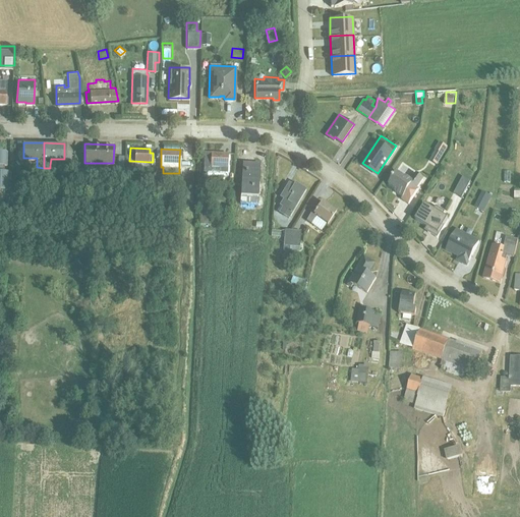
[(205,151),(204,169),(226,170),(227,152),(205,151)]
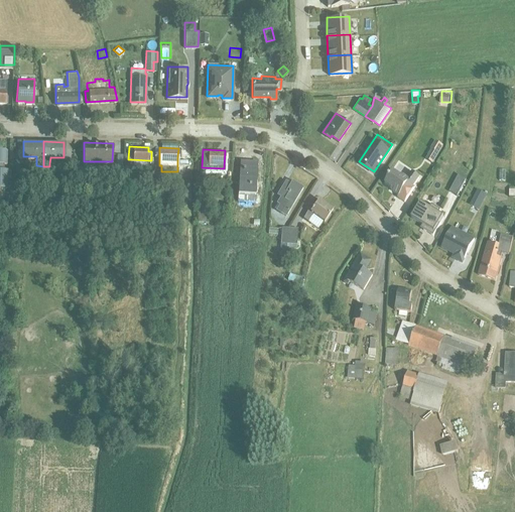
[(0,197),(4,197),(4,189),(9,189),(9,171),(3,170),(3,165),(6,165),(6,151),(0,150),(0,197)]
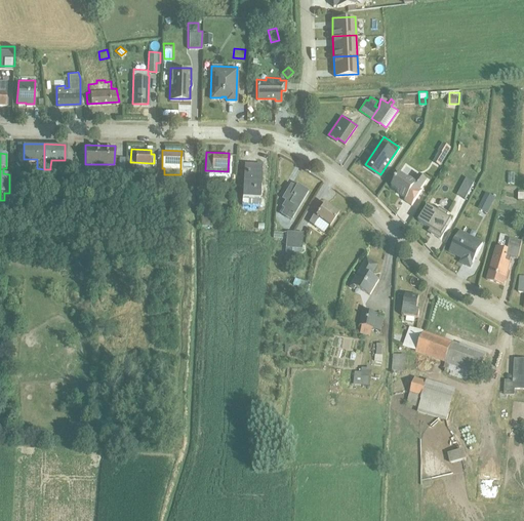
[(116,167),(115,171),(124,171),(124,155),(119,155),(118,167),(116,167)]
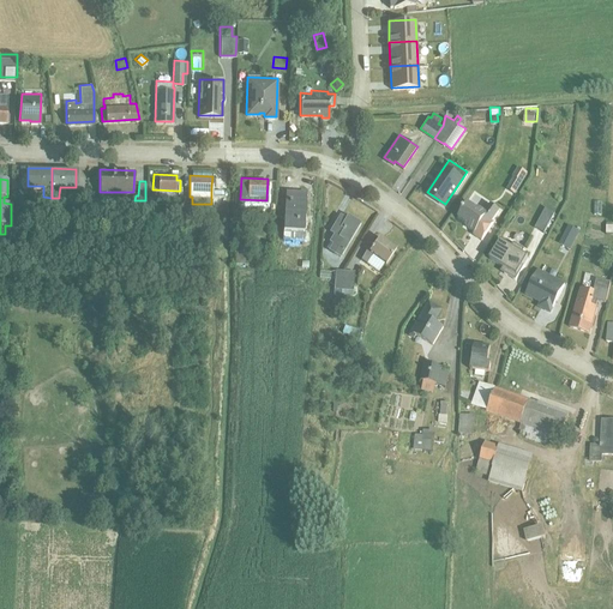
[(151,196),(150,202),(169,203),(170,196),(176,196),(176,191),(157,190),(157,194),(157,196),(151,196)]
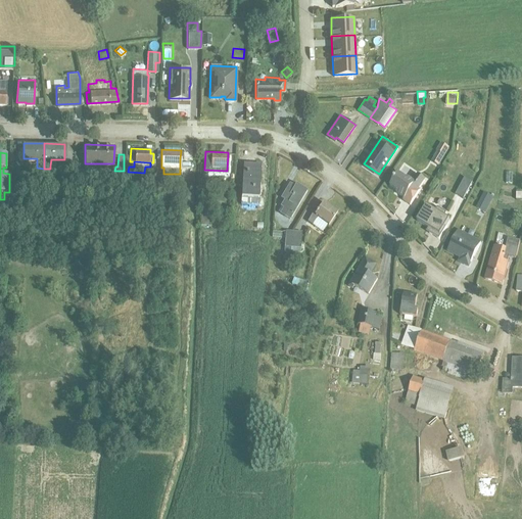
[(242,162),(240,201),(264,203),(266,182),(259,181),(261,163),(242,162)]
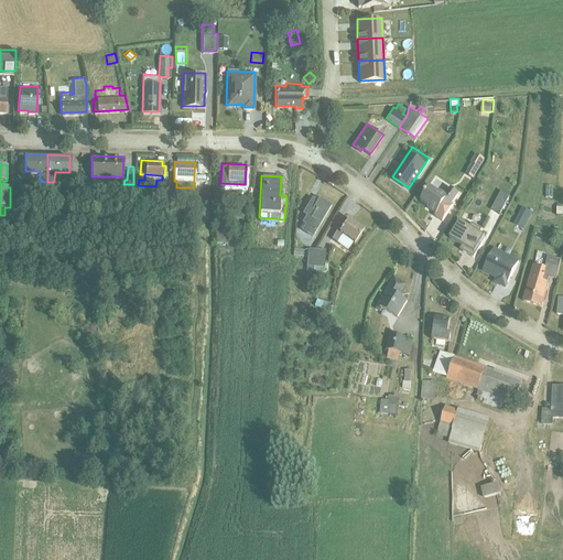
[(430,184),(420,198),(428,204),(426,205),(435,212),(434,214),(442,219),(453,203),(451,202),(458,191),(450,185),(444,192),(437,187),(436,190),(430,184)]
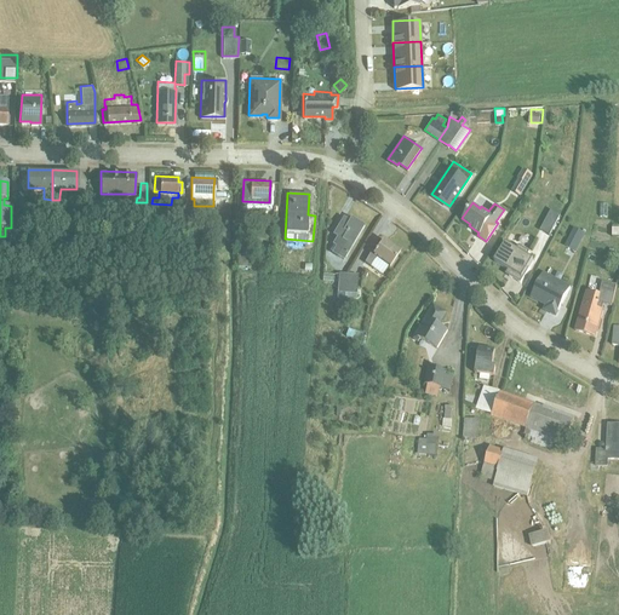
[(549,207),(539,226),(548,231),(559,212),(549,207)]
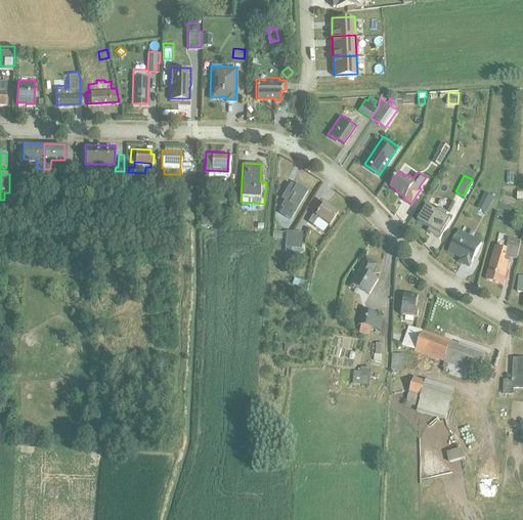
[(282,207),(279,212),(289,217),(306,188),(296,182),(295,185),(290,182),(281,197),(284,199),(279,205),(282,207)]
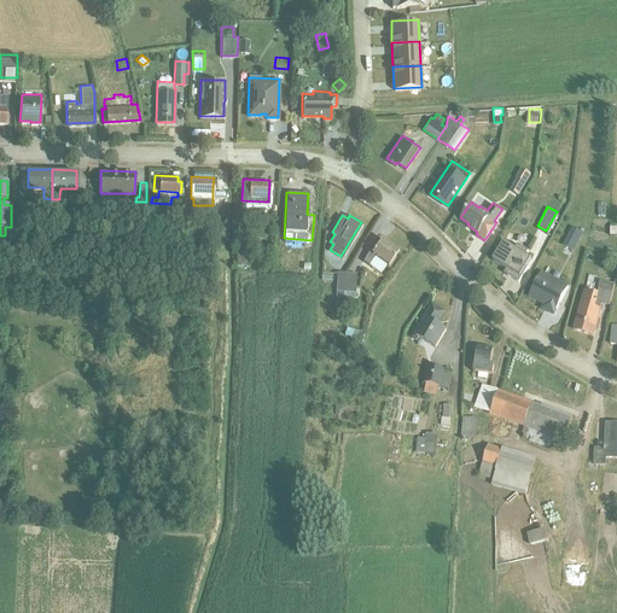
[(571,225),(562,241),(574,247),(582,231),(571,225)]
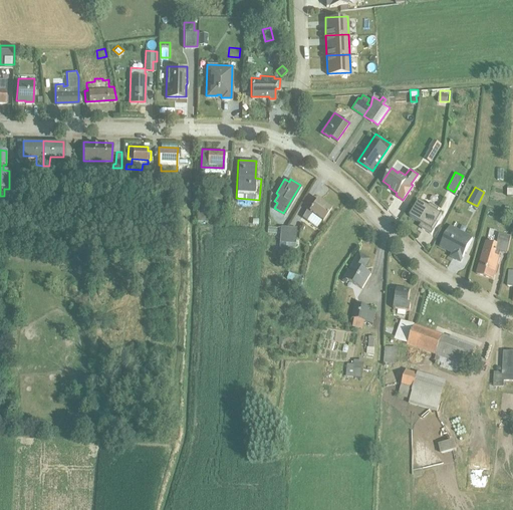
[(308,204),(301,216),(315,226),(320,219),(321,220),(330,207),(317,198),(311,206),(308,204)]
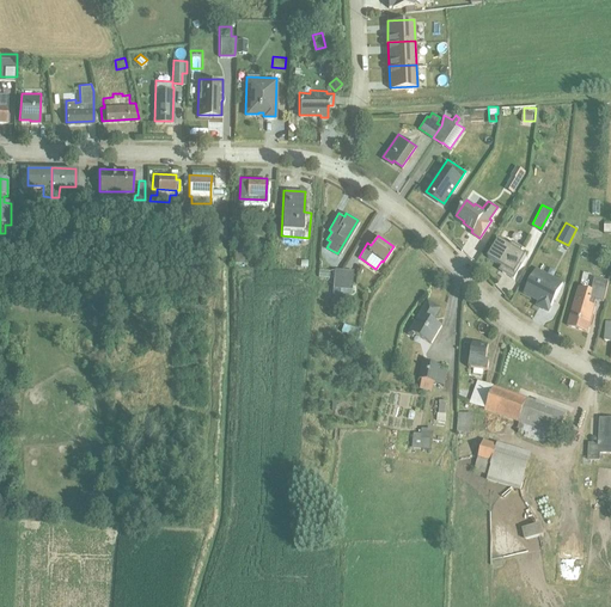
[(498,238),(487,256),(505,267),(502,270),(513,277),(521,263),(520,262),(524,255),(519,251),(521,246),(512,240),(508,244),(498,238)]
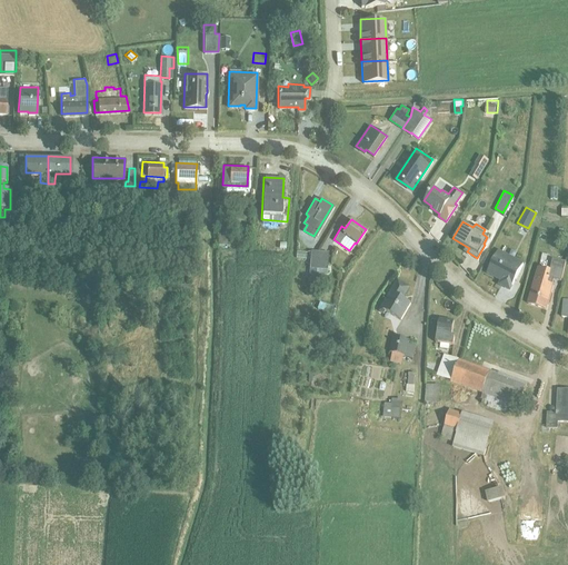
[(218,228),(217,241),(227,243),(227,229),(218,228)]
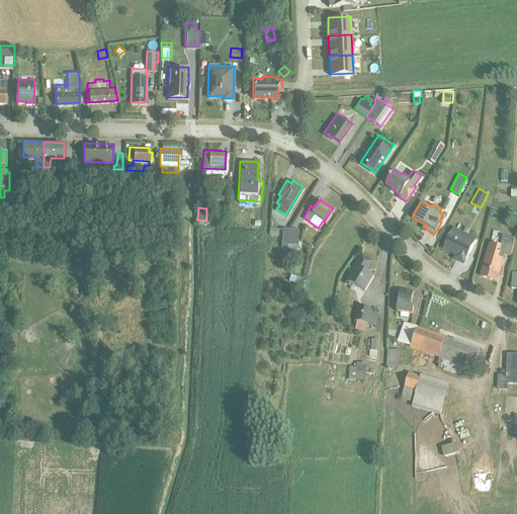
[(282,226),(279,255),(286,255),(288,227),(282,226)]
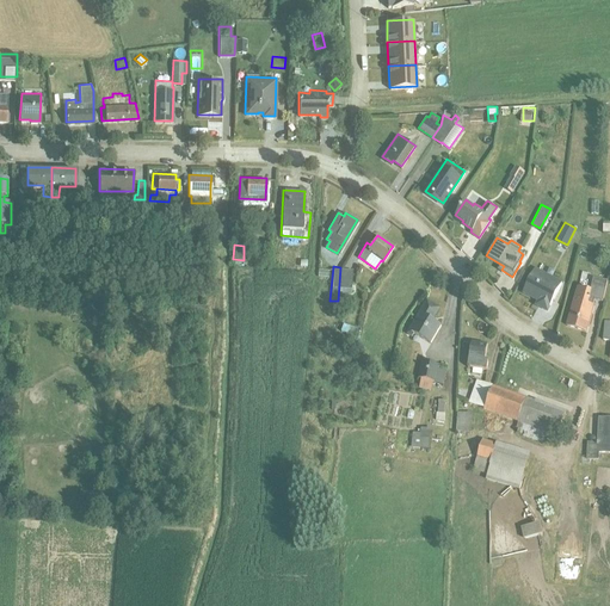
[(535,266),(522,290),(538,298),(536,303),(547,309),(561,280),(535,266)]
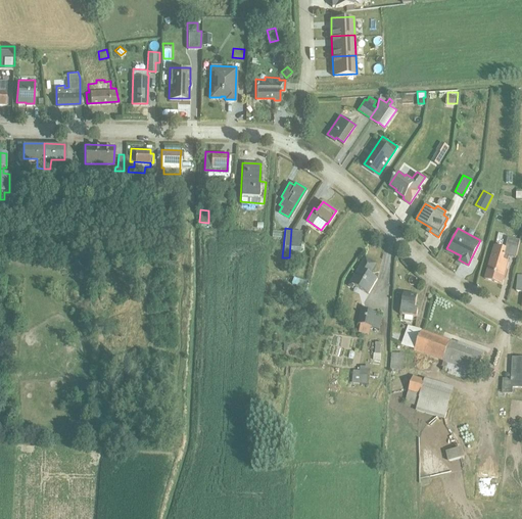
[(289,257),(289,258),(293,260),(294,250),(299,250),(301,230),(291,229),(289,257)]
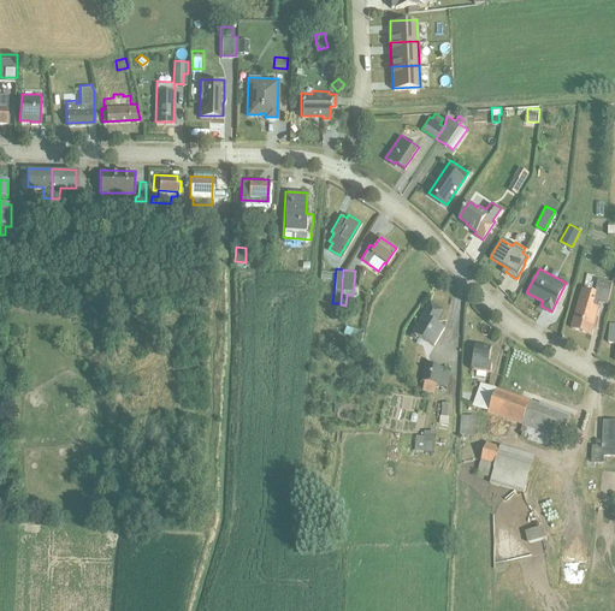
[(583,288),(571,326),(590,331),(598,300),(607,302),(611,280),(597,277),(595,290),(583,288)]
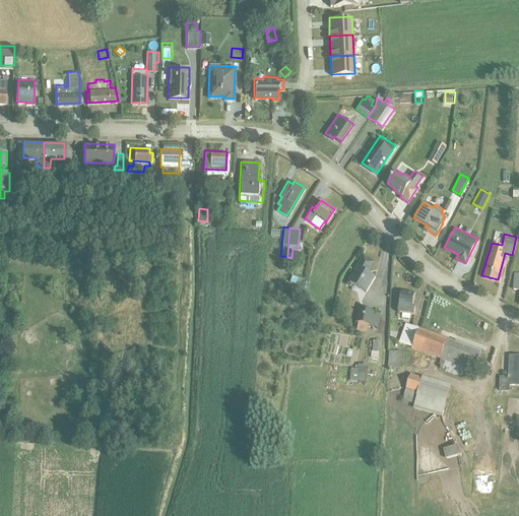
[(364,255),(346,283),(350,285),(351,282),(366,291),(375,275),(367,270),(373,260),(364,255)]
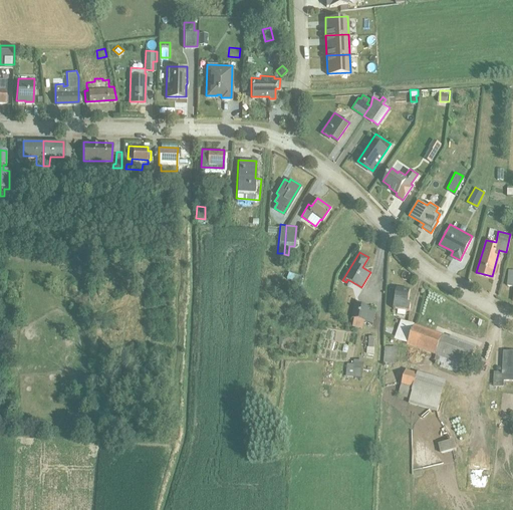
[(397,286),(393,307),(397,307),(406,309),(409,310),(411,301),(408,301),(410,288),(397,286)]
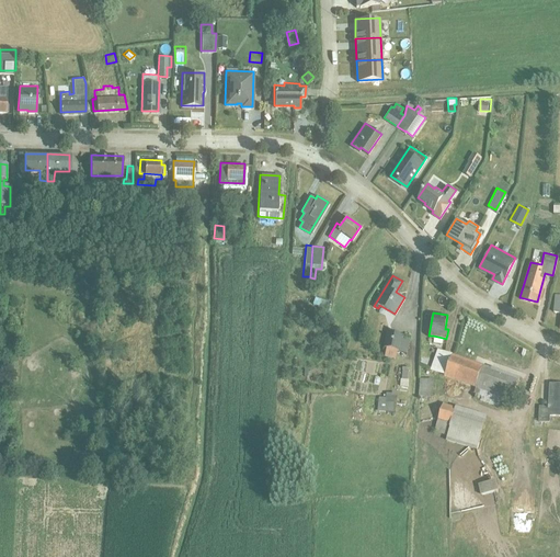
[(387,330),(384,345),(387,347),(385,355),(395,357),(397,349),(407,351),(409,339),(402,337),(402,333),(387,330)]
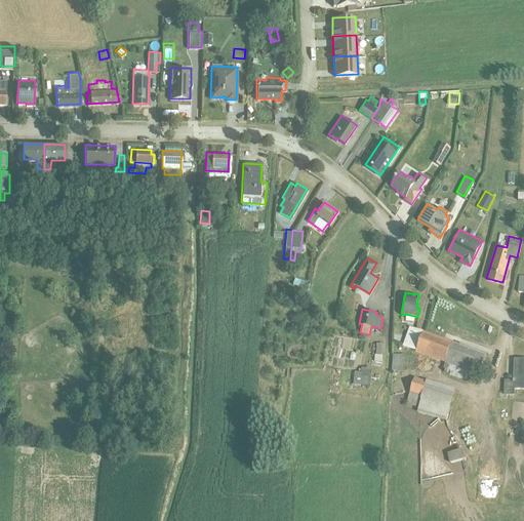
[(409,325),(402,345),(415,349),(422,330),(421,329),(409,325)]
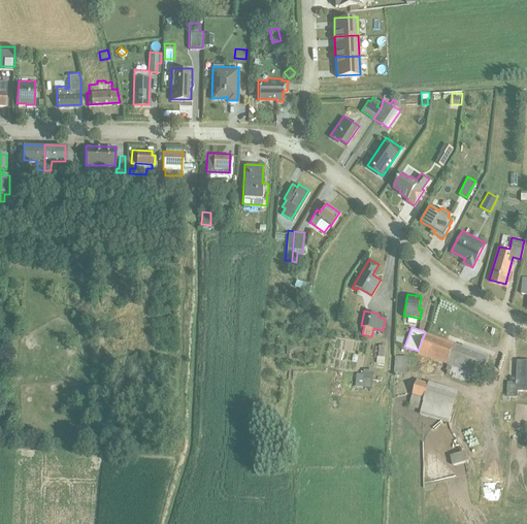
[(418,351),(418,353),(447,364),(446,367),(449,368),(449,370),(453,371),(451,375),(469,382),(472,372),(481,375),(489,354),(462,344),(461,345),(425,332),(418,351)]
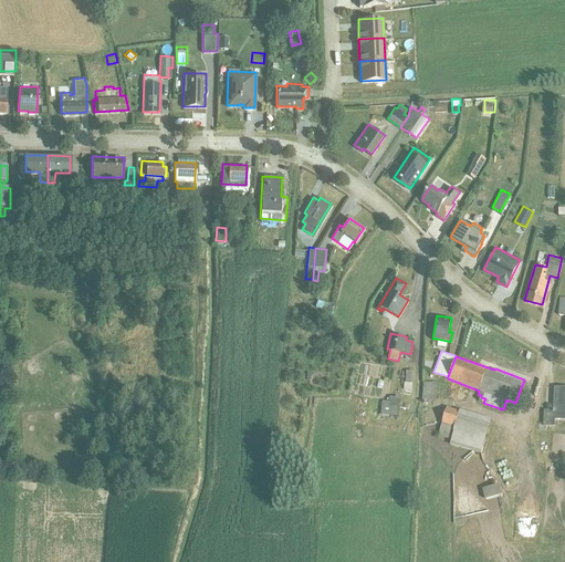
[(404,381),(403,388),(411,389),(412,382),(411,382),(412,370),(406,368),(405,381),(404,381)]
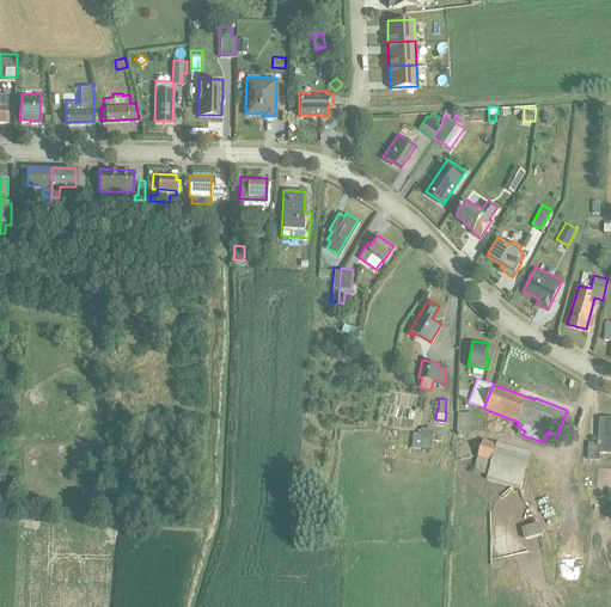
[(458,411),(456,430),(471,431),(472,411),(458,411)]
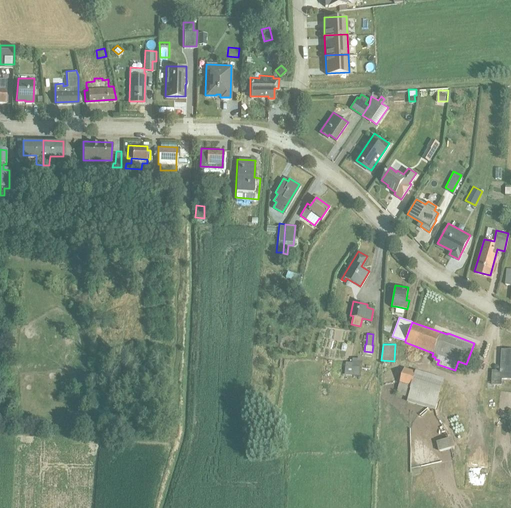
[(491,369),(491,383),(501,384),(501,378),(510,378),(510,349),(501,349),(500,370),(491,369)]
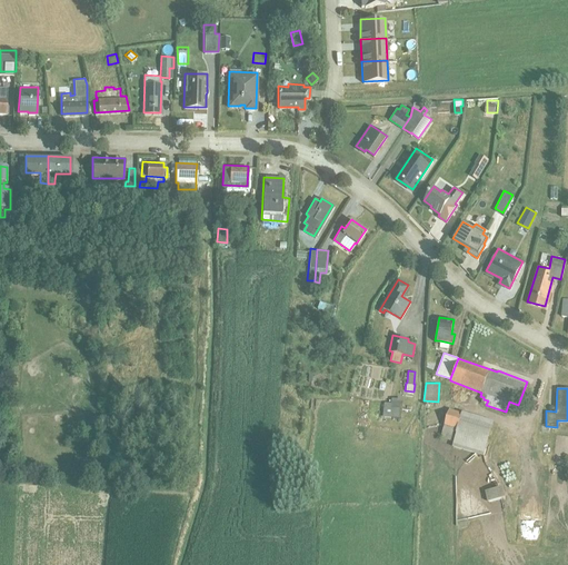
[(384,400),(382,415),(386,415),(386,419),(397,420),(397,416),(401,417),(404,398),(391,397),(391,402),(384,400)]
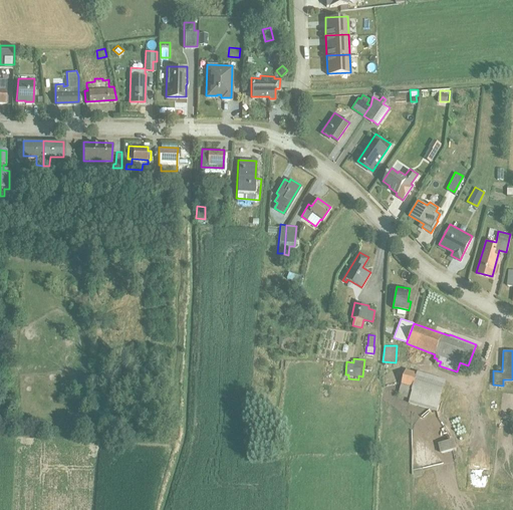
[(406,368),(398,394),(409,397),(408,402),(436,410),(445,378),(417,370),(417,371),(406,368)]
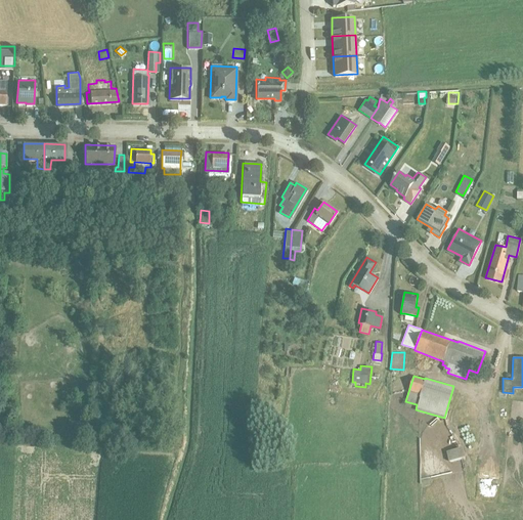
[(94,379),(82,382),(85,394),(101,389),(99,378),(94,379)]
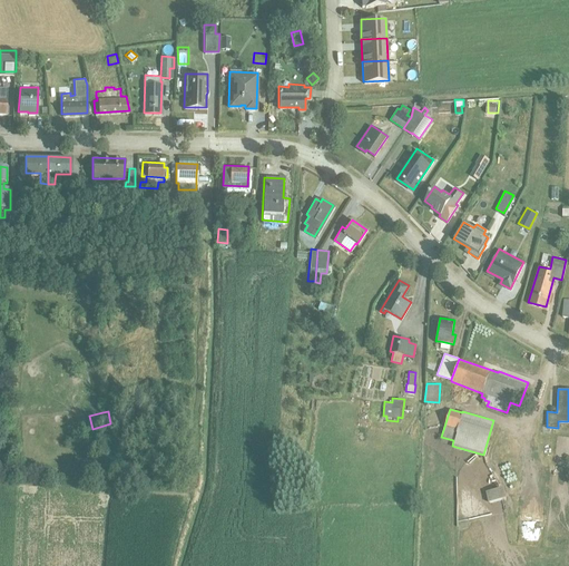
[(357,425),(356,437),(365,438),(366,426),(357,425)]
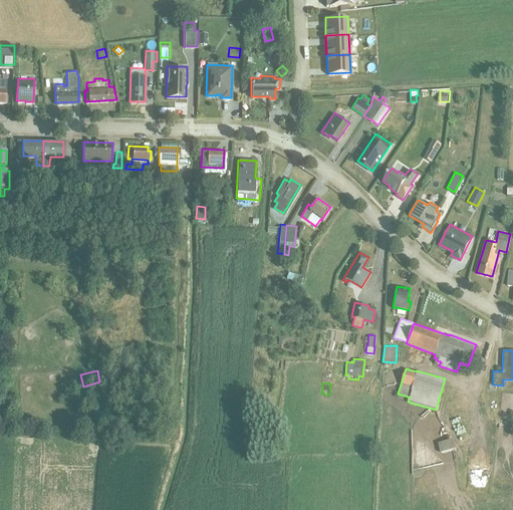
[(454,437),(437,442),(440,451),(456,447),(454,437)]
